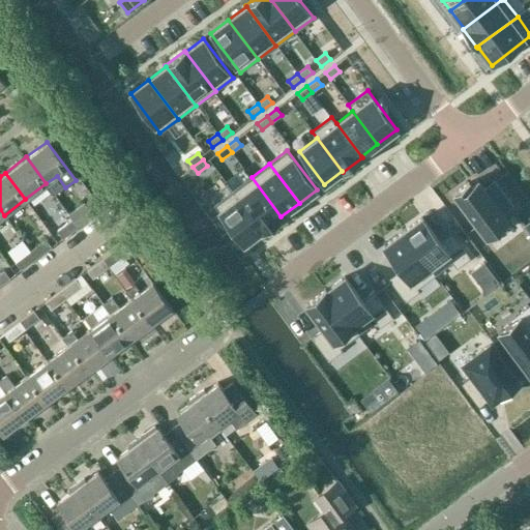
[(252,177),(232,192),(261,231),(262,232),(282,217),(281,216),(252,177)]
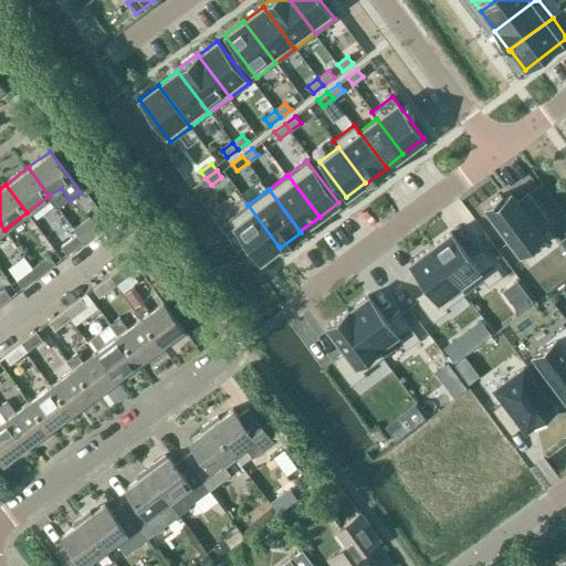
[(500,195),(484,207),(520,253),(542,237),(535,227),(546,218),(527,192),(516,201),(510,192),(502,198),(500,195)]
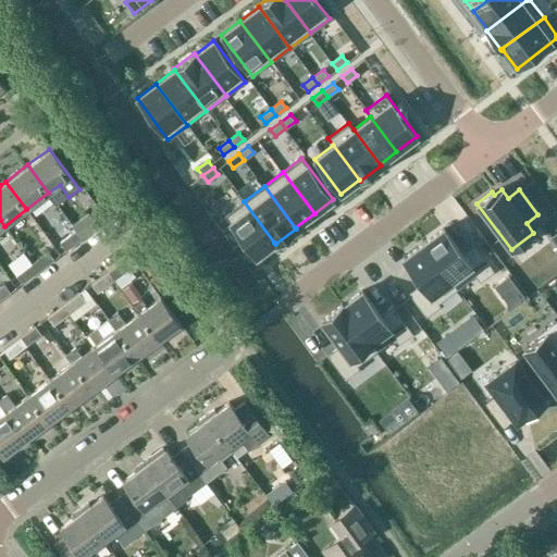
[(244,201),(224,215),(257,257),(274,243),(244,201)]
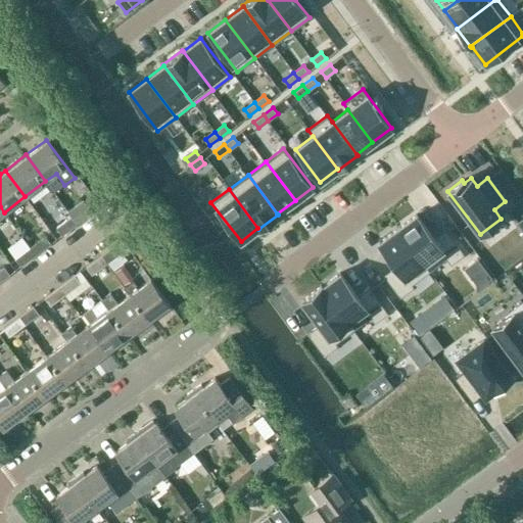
[(67,211),(72,216),(77,224),(92,212),(83,200),(67,211)]
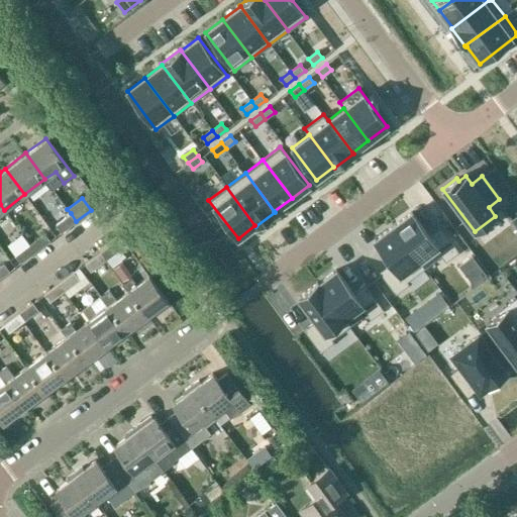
[(412,212),(393,226),(423,268),(441,253),(445,260),(457,250),(439,227),(429,235),(412,212)]
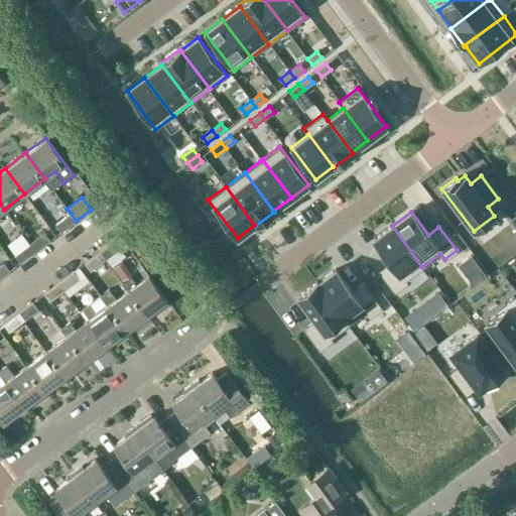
[(55,224),(61,232),(76,221),(71,213),(55,224)]
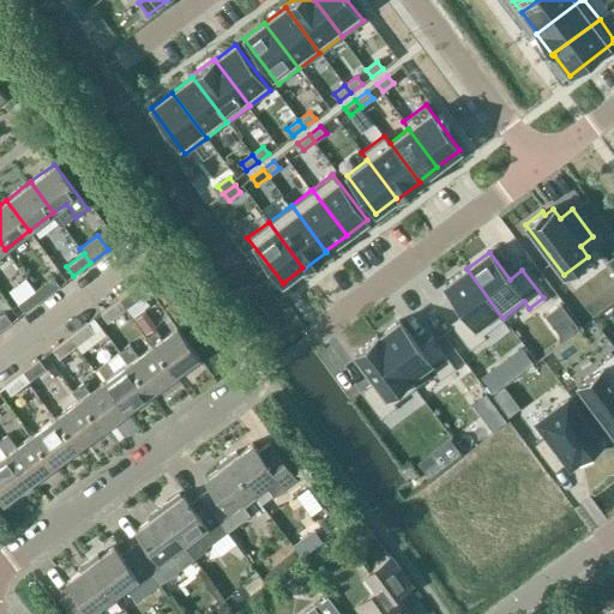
[(467,269),(444,286),(464,313),(452,323),(470,347),(483,336),(481,333),(503,318),(467,269)]
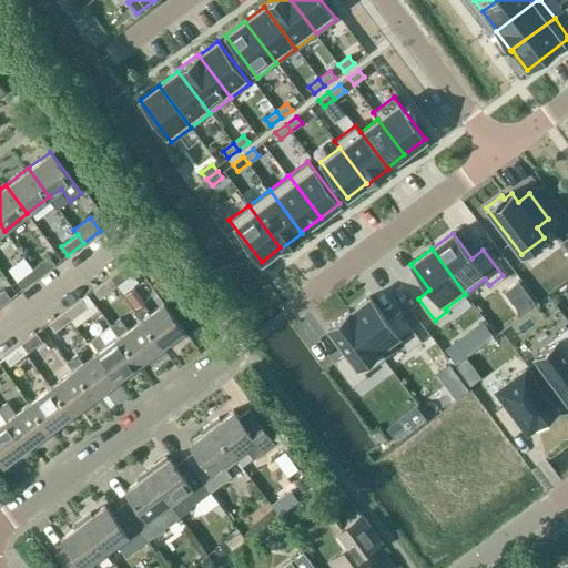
[(49,255),(32,267),(39,276),(56,264),(49,255)]
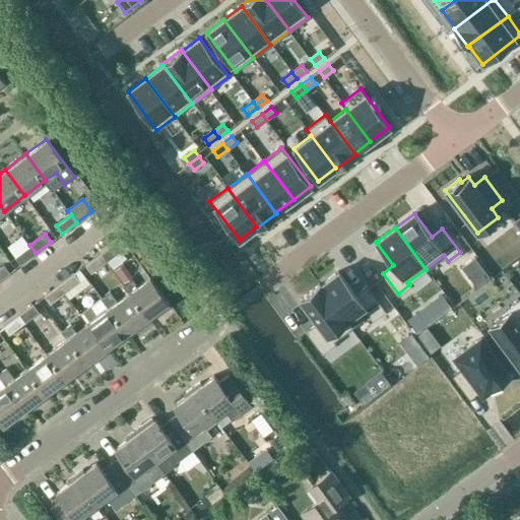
[(121,238),(115,243),(121,251),(120,252),(121,254),(129,249),(121,238)]
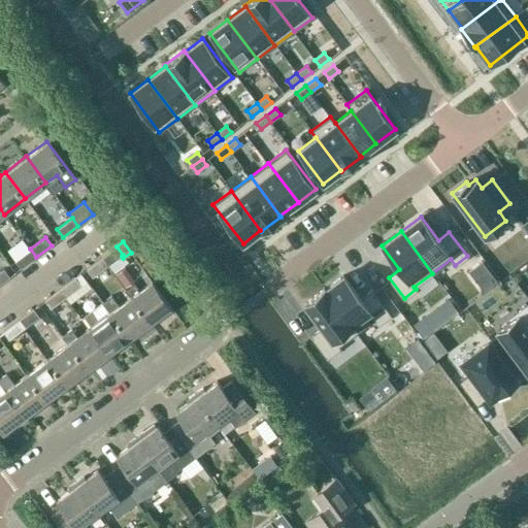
[(117,246),(101,258),(107,266),(122,256),(123,255),(117,246)]
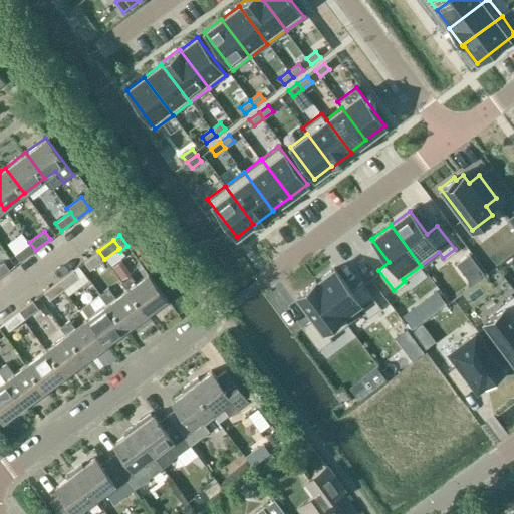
[(20,261),(35,250),(29,242),(15,253),(20,261)]
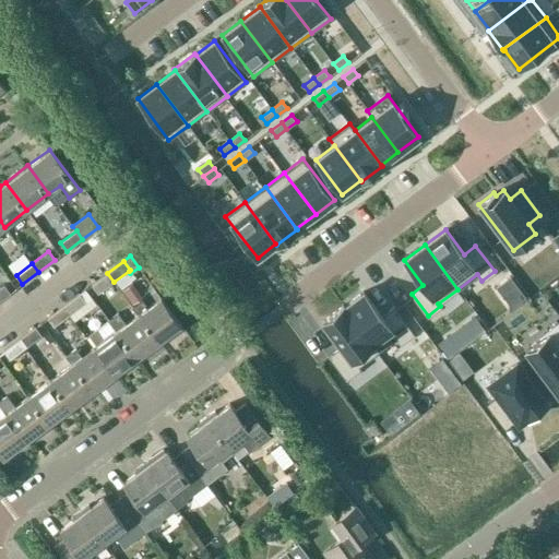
[(129,271),(114,282),(120,289),(134,278),(130,273),(129,271)]
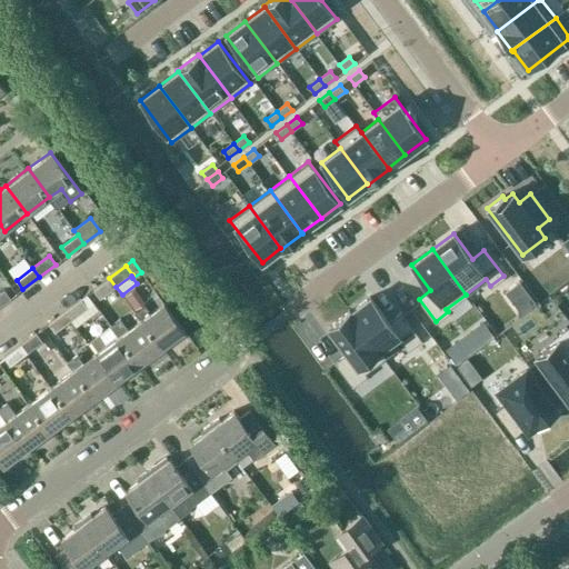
[(100,299),(116,287),(109,278),(93,290),(100,299)]
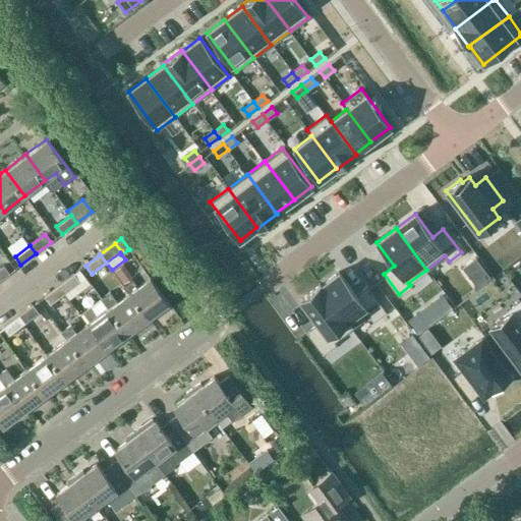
[(474,257),(461,267),(476,287),(489,277),(474,257)]
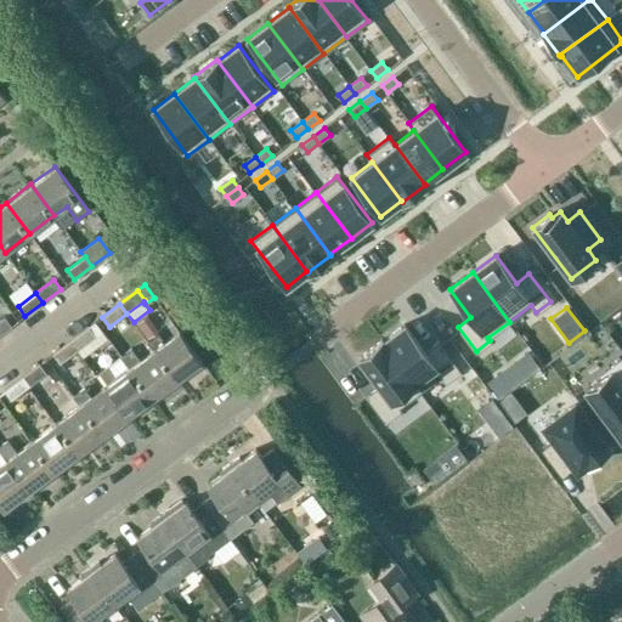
[(5,317),(0,320),(0,334),(12,326),(5,317)]
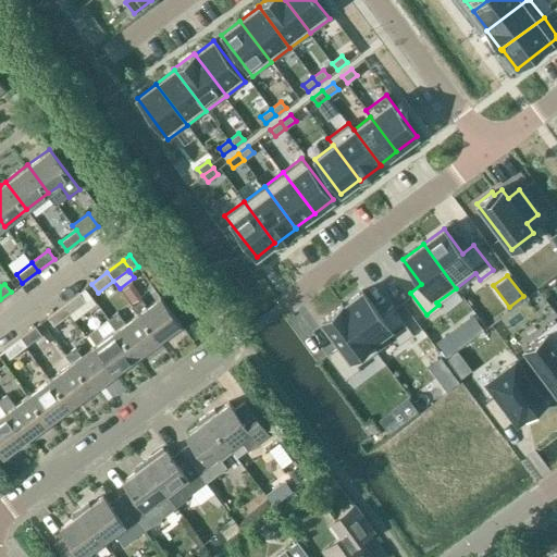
[(131,284),(122,291),(131,302),(139,297),(131,284)]
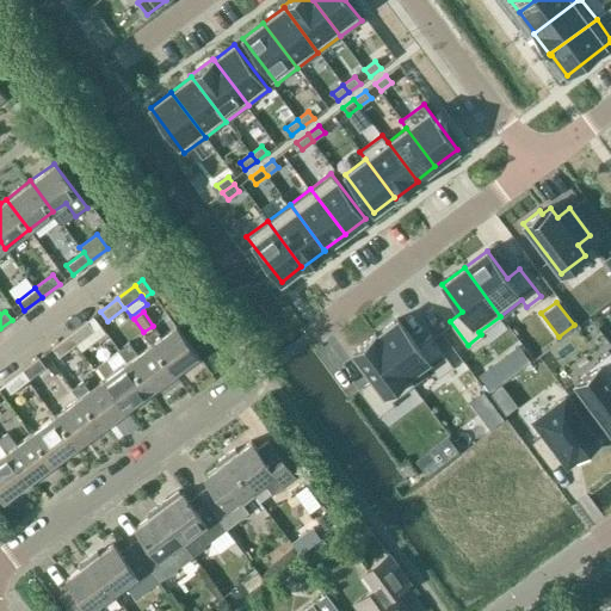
[(397,319),(376,334),(412,384),(433,368),(438,375),(451,365),(431,338),(419,346),(397,319)]
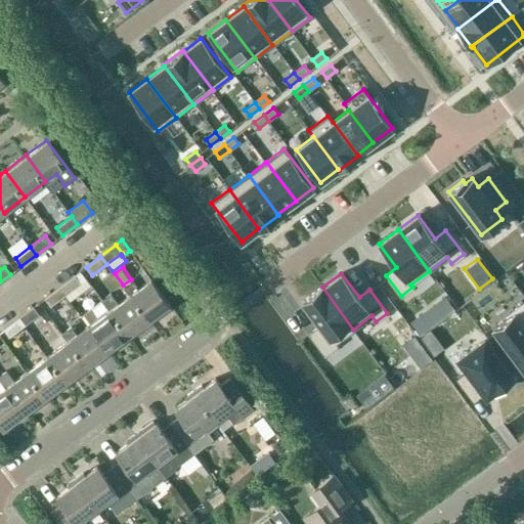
[(75,275),(59,287),(66,295),(81,284),(75,275)]
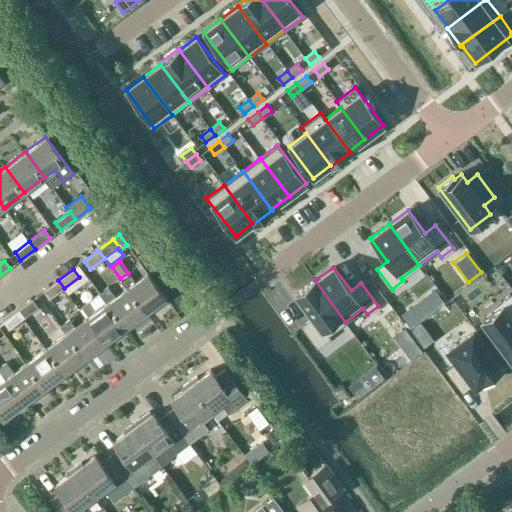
[(121,281),(127,289),(146,313),(167,298),(148,273),(136,282),(130,274),(121,281)]
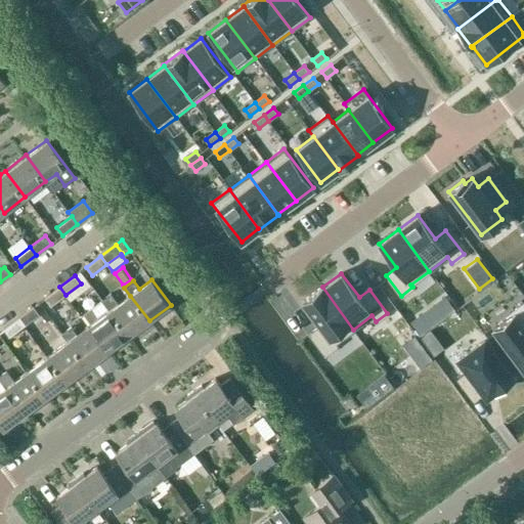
[(321,286),(302,301),(320,325),(310,334),(325,354),(337,346),(335,343),(353,330),(322,287),(321,286)]
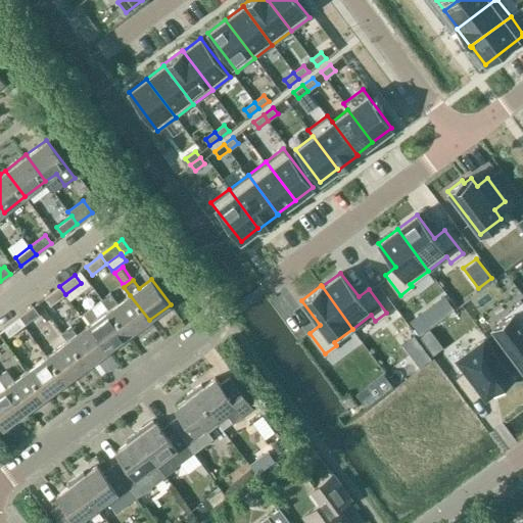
[(59,286),(45,297),(50,305),(65,294),(59,286)]
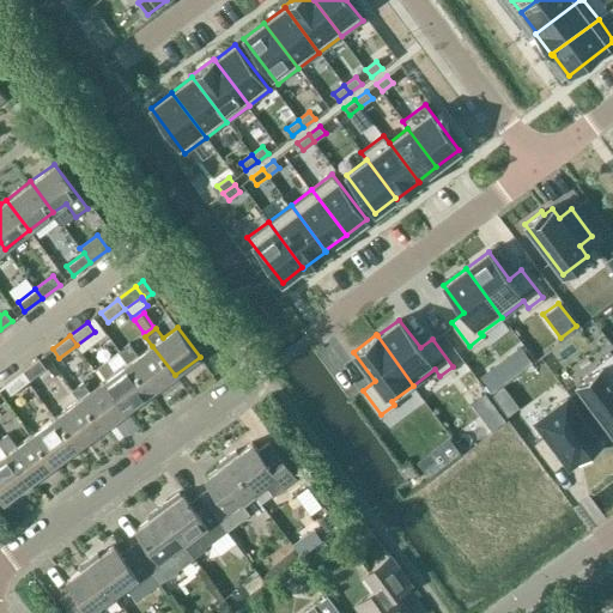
[(139,356),(129,343),(119,351),(151,393),(175,375),(152,346),(139,356)]
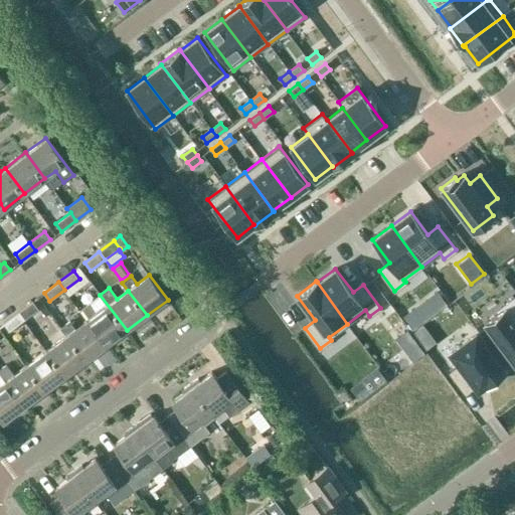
[(106,346),(127,330),(100,295),(79,310),(88,321),(106,346)]
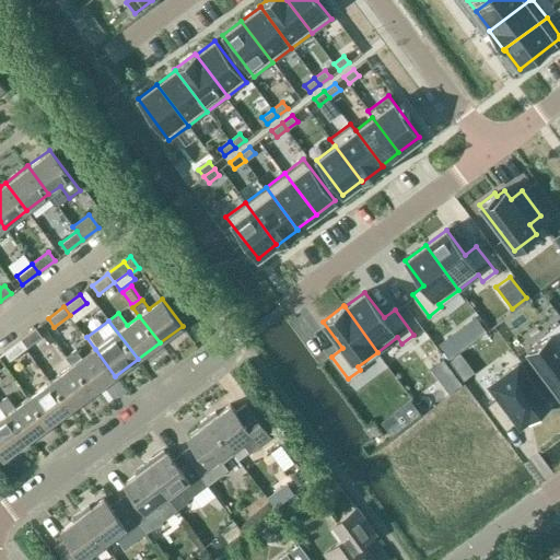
[(548,335),(527,351),(559,396),(559,395),(559,323),(547,334),(548,335)]
